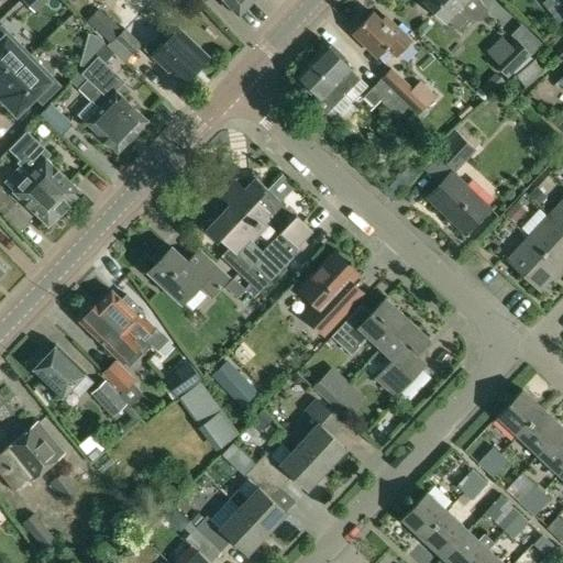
[(24,0),(34,10),(44,0),(24,0)]
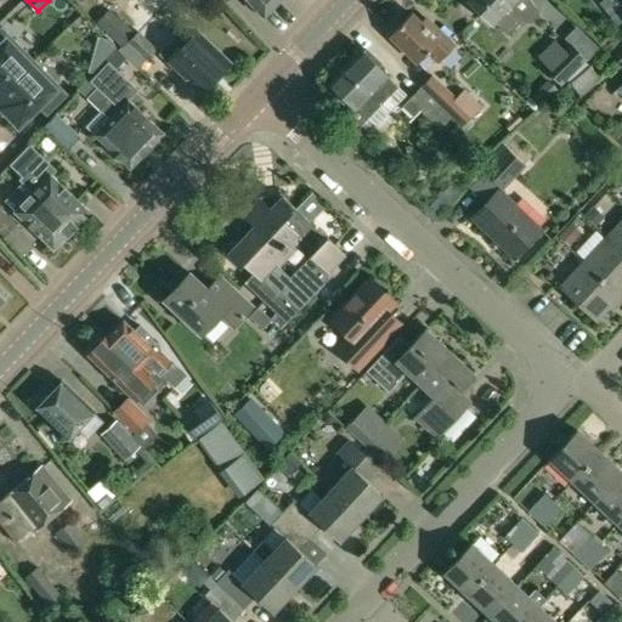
[(68,0),(60,9),(80,29),(95,15),(79,0),(68,0)]
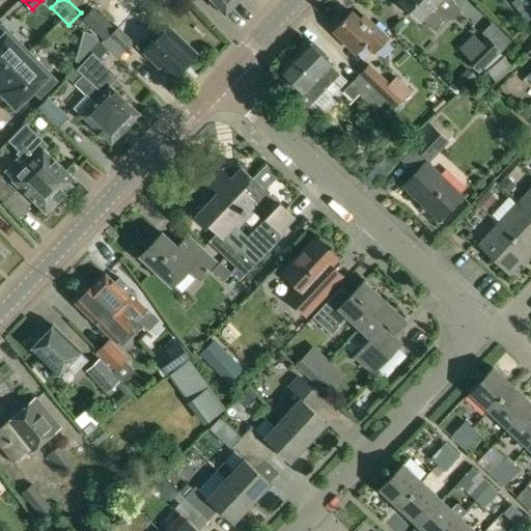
[(212,0),(225,14),(238,0),(212,0)]
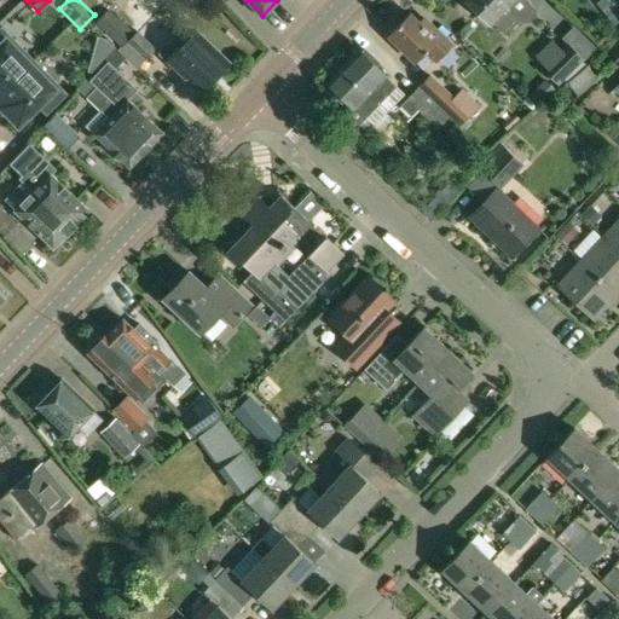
[(466,0),(492,25),(496,23),(505,33),(521,16),(527,21),(537,11),(531,6),(525,0),(466,0)]
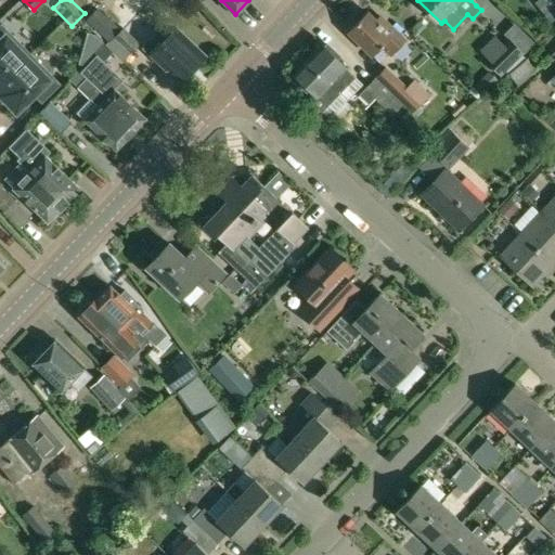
[(554,0),(550,0),(539,9),(550,23),(554,17),(554,0)]
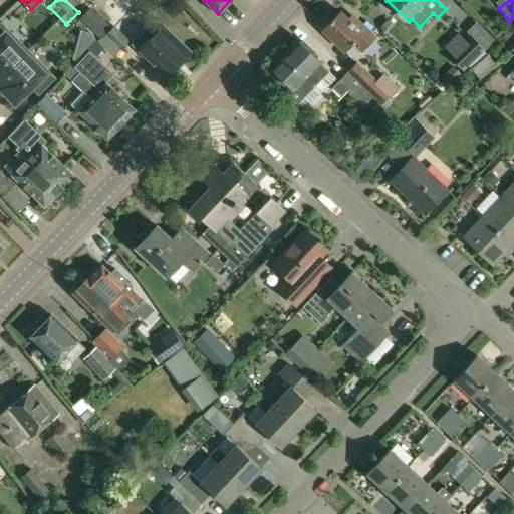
[(92,6),(80,16),(92,29),(104,18),(92,6)]
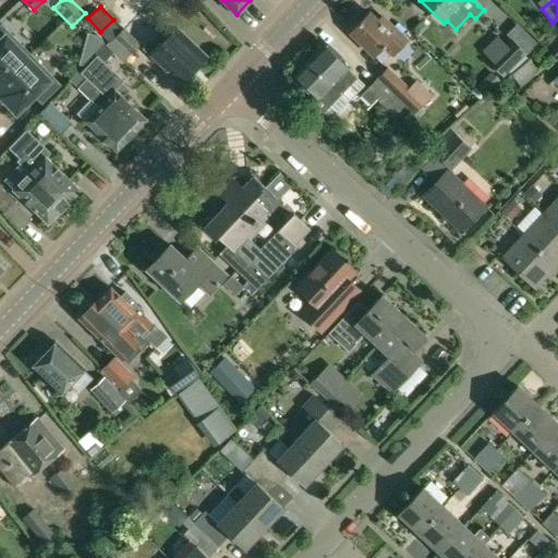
[(368,11),(349,32),(375,57),(386,48),(395,56),(408,41),(383,17),(378,21),(368,11)]
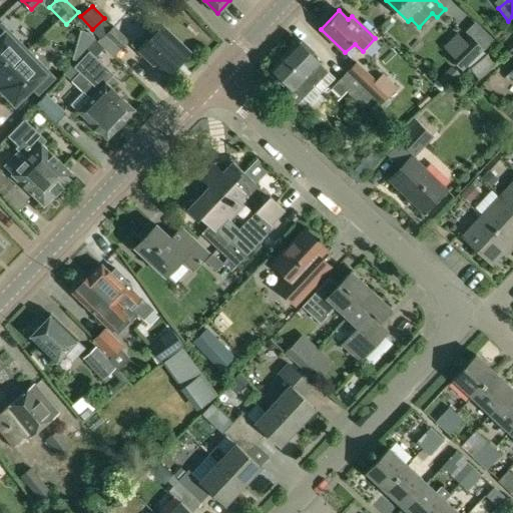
[(156,19),(132,44),(166,76),(190,51),(162,24),(156,19)]
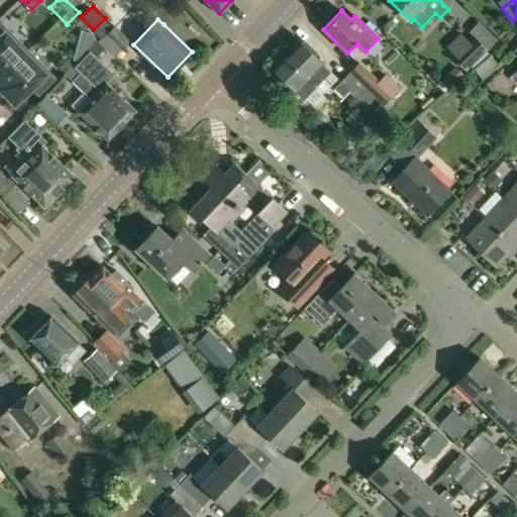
[(0,78),(28,50),(1,23),(0,23),(0,78)]
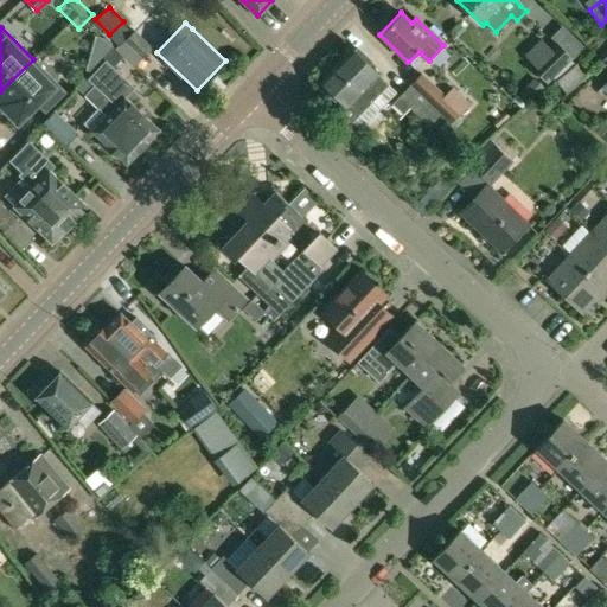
[(122,40),(114,50),(135,69),(153,49),(135,31),(125,40),(122,40)]
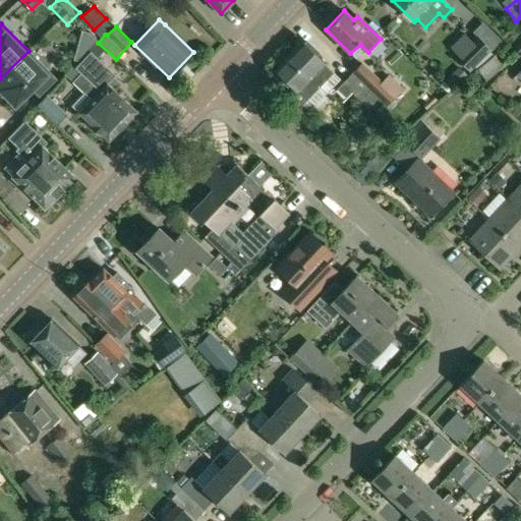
[(82,32),(74,59),(78,60),(88,50),(97,41),(89,33),(82,32)]
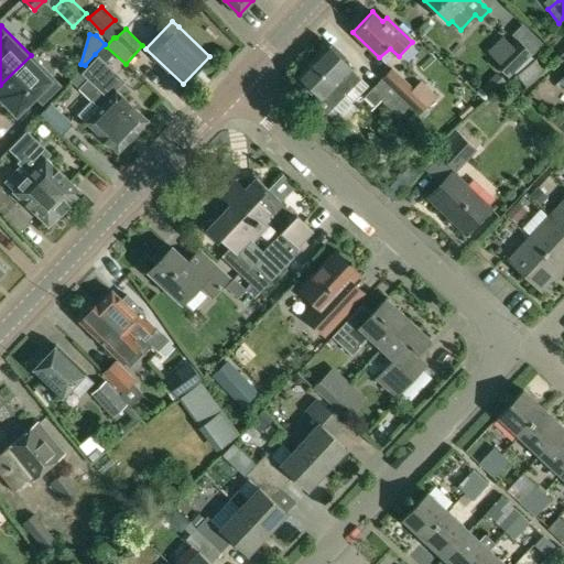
[(496,61),(494,63),(508,77),(532,54),(517,39),(511,44),(496,61)]
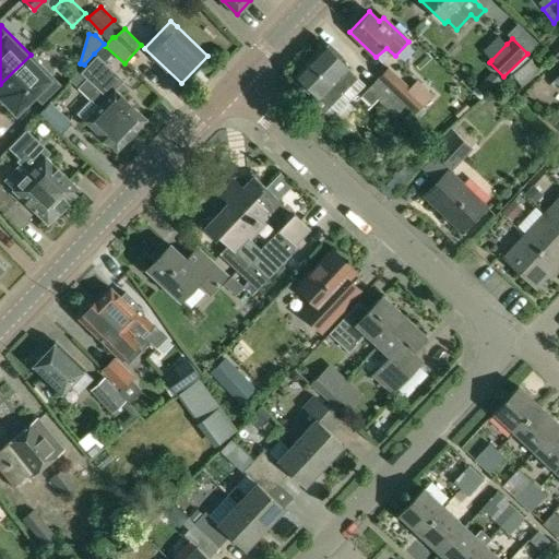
[(84,64),(80,69),(87,78),(107,96),(103,102),(120,118),(116,121),(131,137),(147,119),(115,88),(122,81),(104,62),(113,54),(104,44),(94,54),(84,64)]
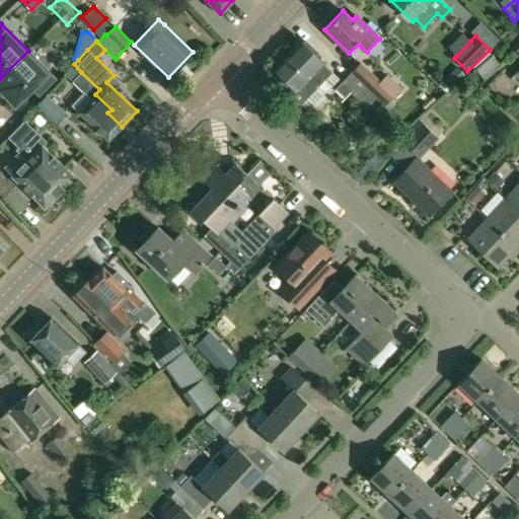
[(300,42),(285,57),(290,61),(309,79),(312,76),(321,84),(331,73),(322,65),(323,64),(314,56),(318,53),(306,42),(303,45),(300,42)]
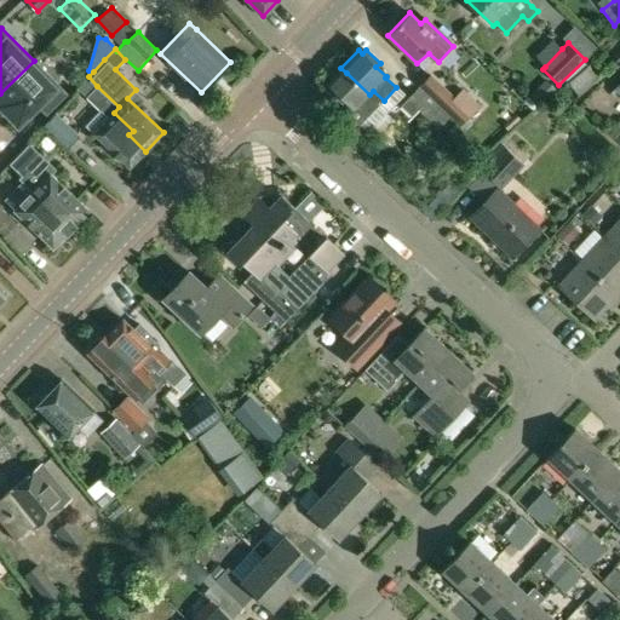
[(34,61),(0,93),(0,99),(4,104),(1,107),(18,124),(38,105),(46,114),(67,95),(34,61)]
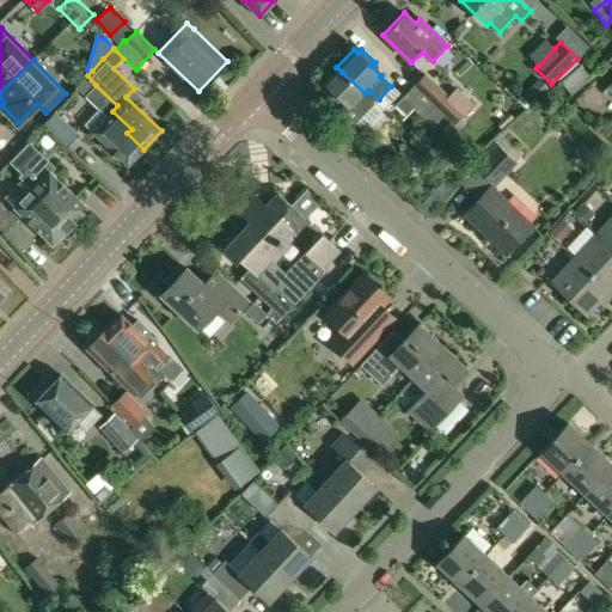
[(580,66),(561,83),(571,95),(592,78),(580,66)]
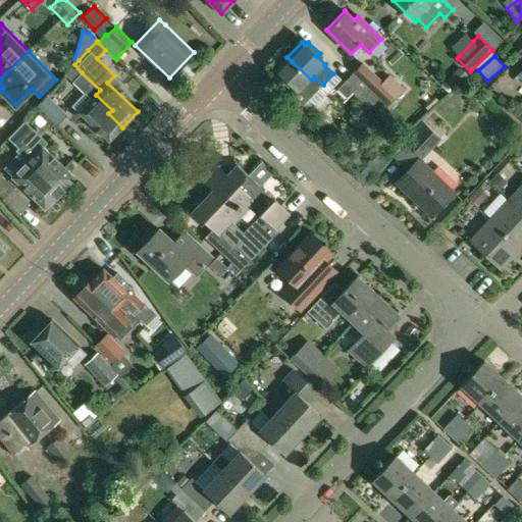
[(291,97),(301,107),(302,107),(302,106),(308,100),(319,89),(323,85),(314,76),(311,80),(292,61),(286,57),(276,68),(275,69),(279,72),(276,75),(290,88),(293,85),(296,88),(289,95),(291,97)]
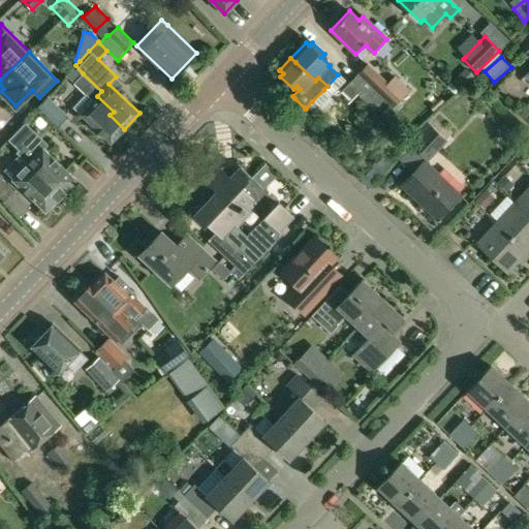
[(368,63),(358,74),(394,109),(404,99),(390,84),(384,80),(368,63)]
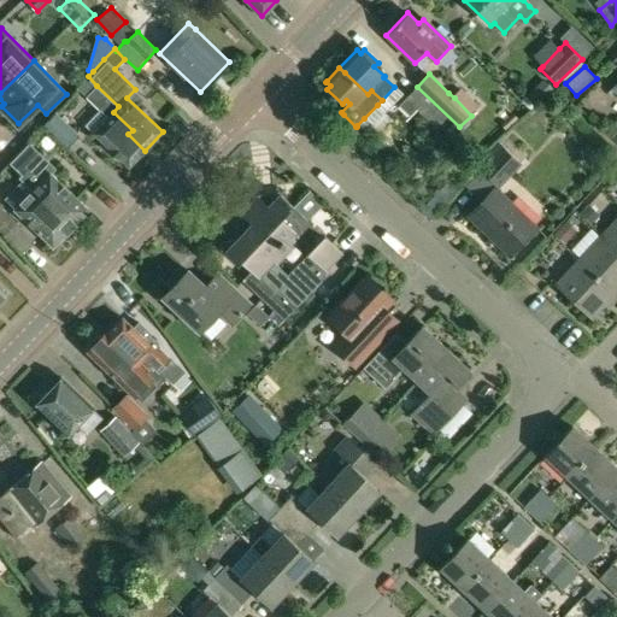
[(545,80),(532,92),(540,100),(553,89),(545,80)]
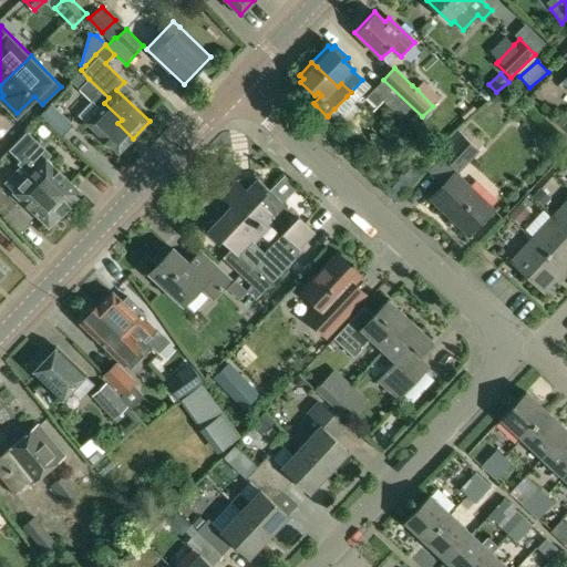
[(89,79),(80,88),(93,100),(101,107),(85,123),(107,143),(119,154),(130,143),(133,138),(117,123),(122,120),(104,103),(109,98),(89,79)]
